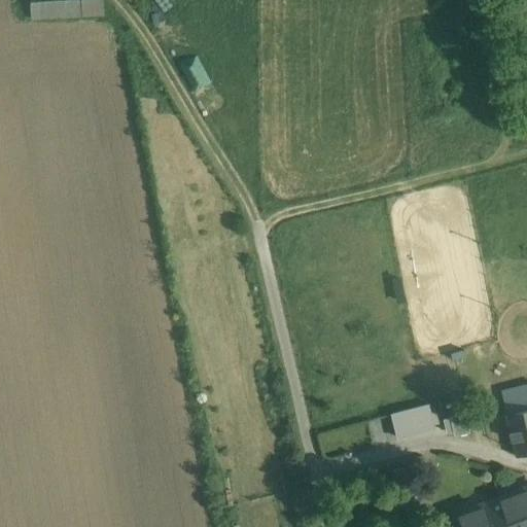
[(86,0),(33,2),(33,16),(106,14),(105,0),(86,0)]
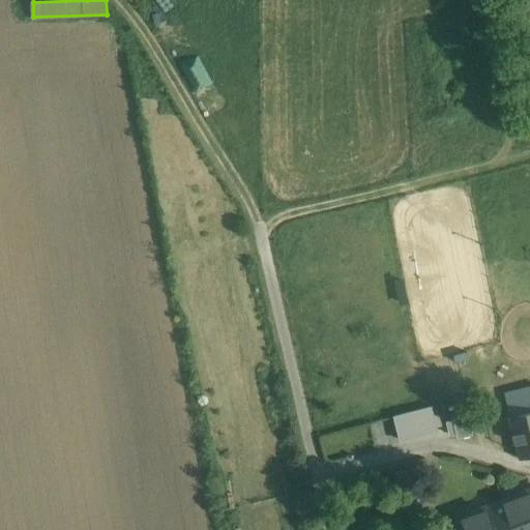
[(529,384),(503,391),(508,414),(507,415),(517,458),(529,454),(529,384)]
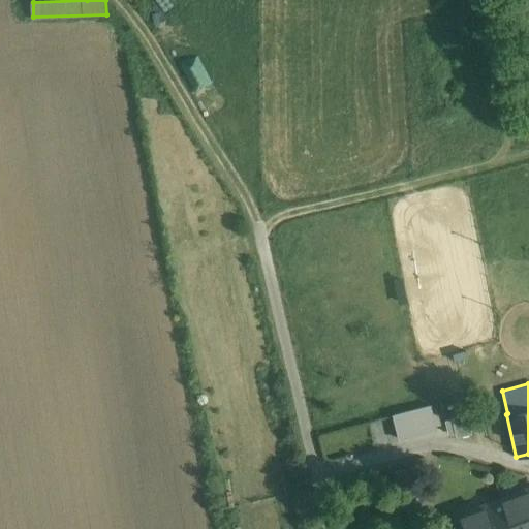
[(432,406),(391,415),(398,443),(439,433),(432,406)]
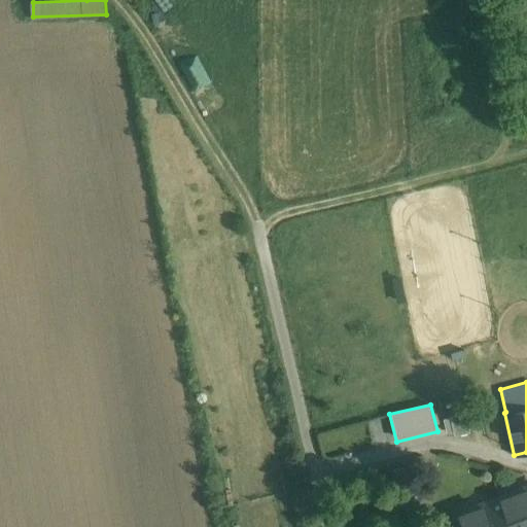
[(454,435),(473,428),(468,413),(449,420),(454,435)]
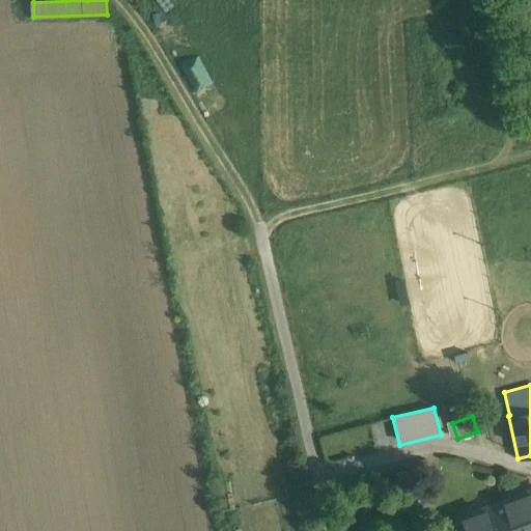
[(530,530),(530,492),(458,518),(463,530),(530,530)]
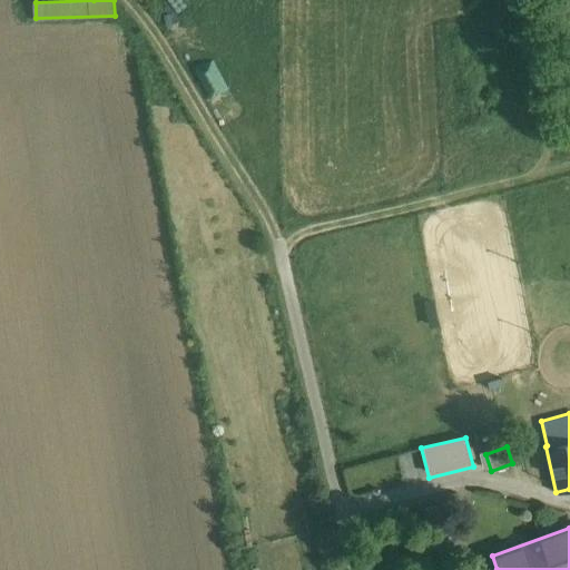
All buildings are outlined.
